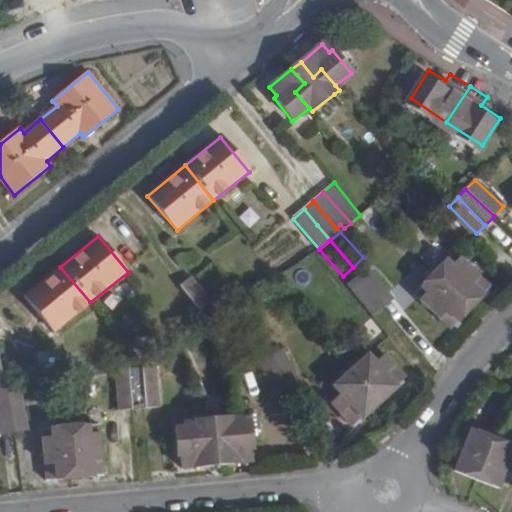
[(435,273),(468,307),(487,287),(453,254),(435,273)]
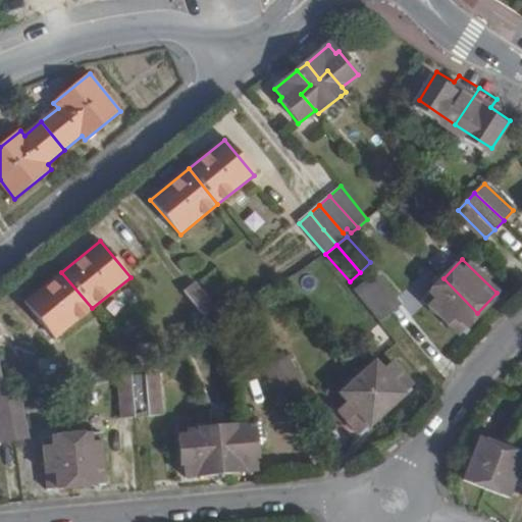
[(92,308),(61,272),(25,301),(55,337),(92,308)]
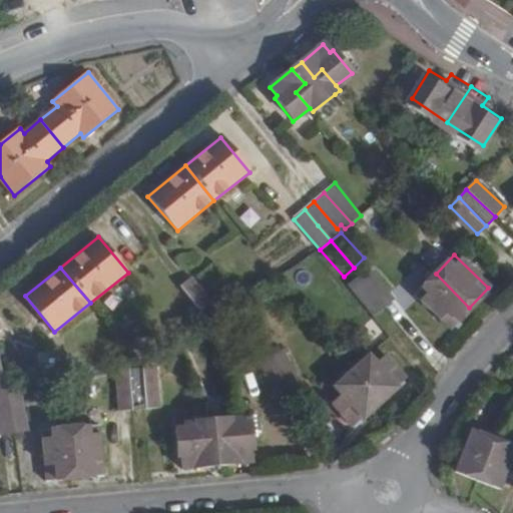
[(367,317),(391,306),(374,269),(350,281),(367,317)]
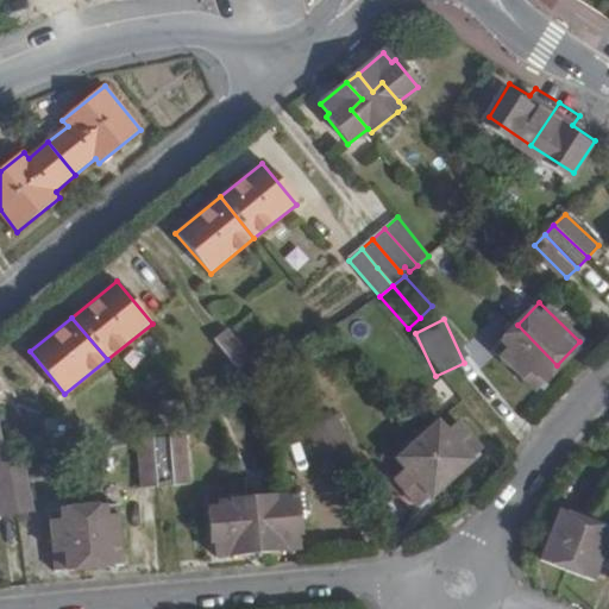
[(533,389),(557,365),(518,325),(494,350),(533,389)]
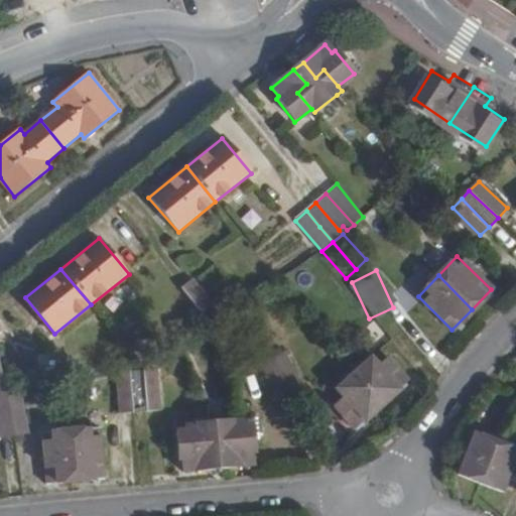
[(201,316),(214,309),(196,278),(182,286),(201,316)]
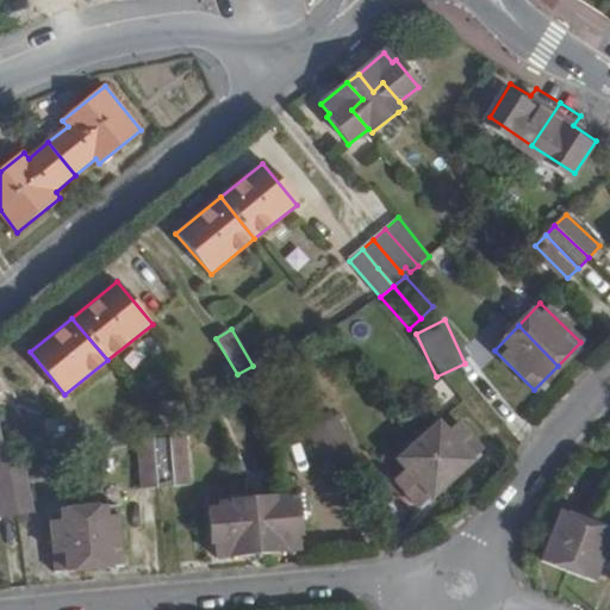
[(418,441),(452,480),(472,462),(470,461),(479,453),(456,430),(448,437),(436,424),(418,441)]
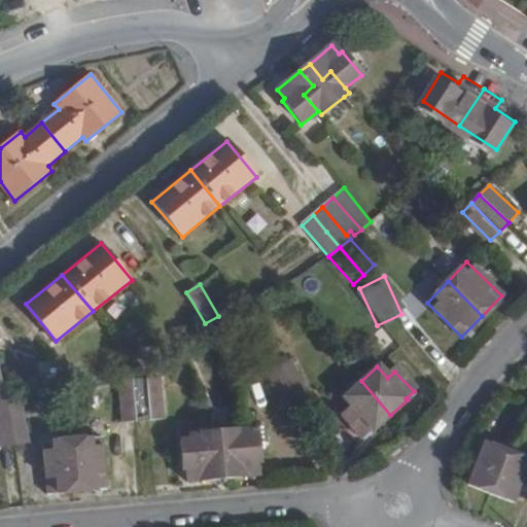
[(144,379),(148,419),(161,418),(155,378),(144,379)]
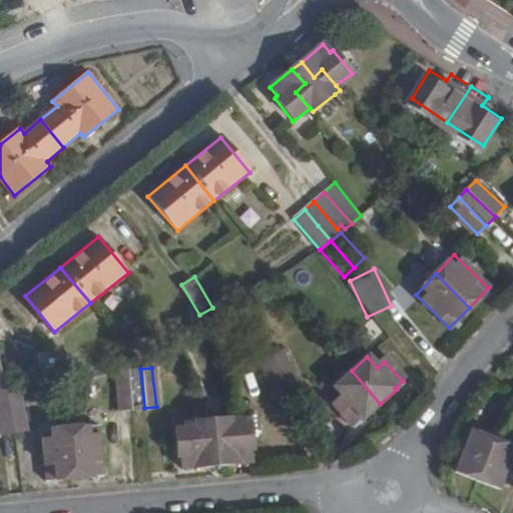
[(129,409),(144,408),(140,369),(125,370),(129,409)]
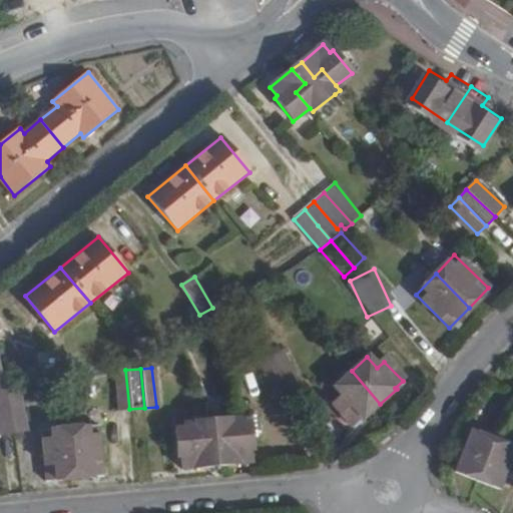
[(116,410),(129,409),(125,370),(112,373),(116,410)]
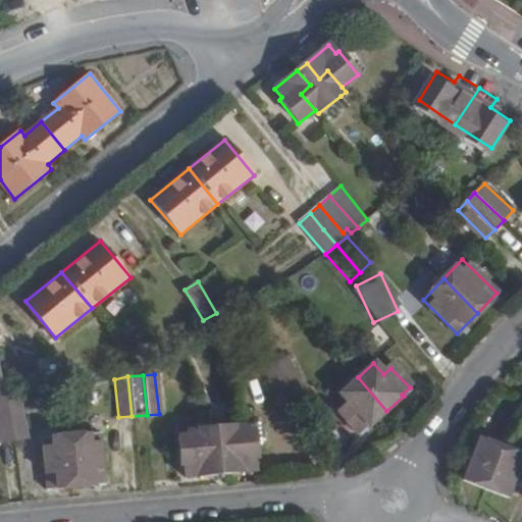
[(368,428),(386,411),(358,377),(338,395),(348,405),(342,410),(360,432),(365,425),(368,428)]
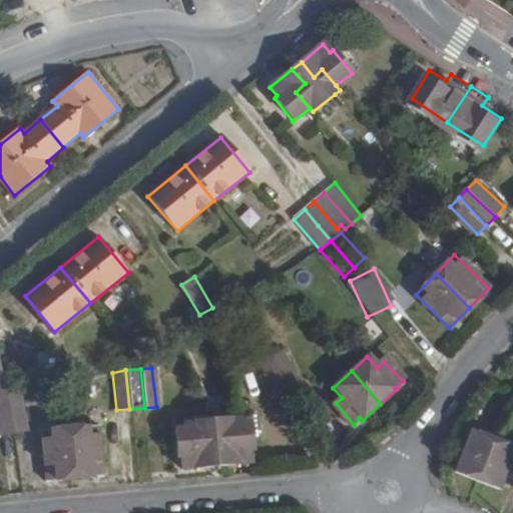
[(211,466),(220,465),(218,449),(231,447),(229,424),(228,420),(193,423),(194,429),(197,450),(209,450),(211,466)]
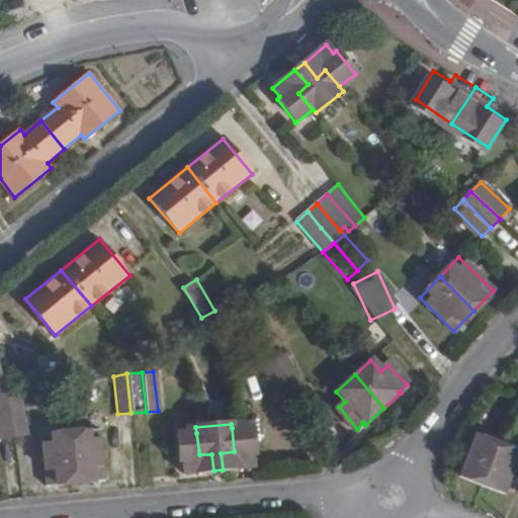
[(221,453),(223,469),(254,466),(252,456),(256,455),(252,426),(232,428),(234,451),(221,453)]
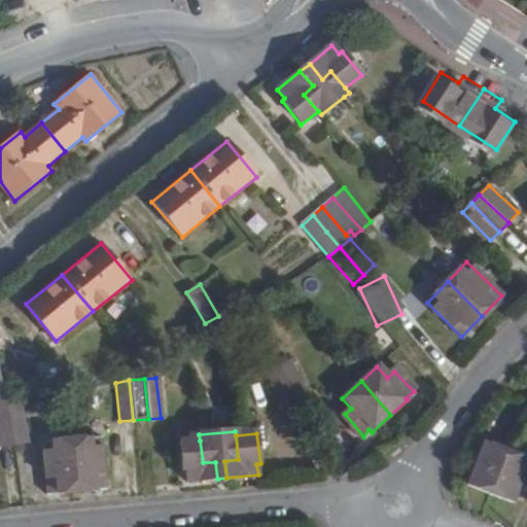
[(93,461),(103,461),(101,437),(91,438),(93,461)]
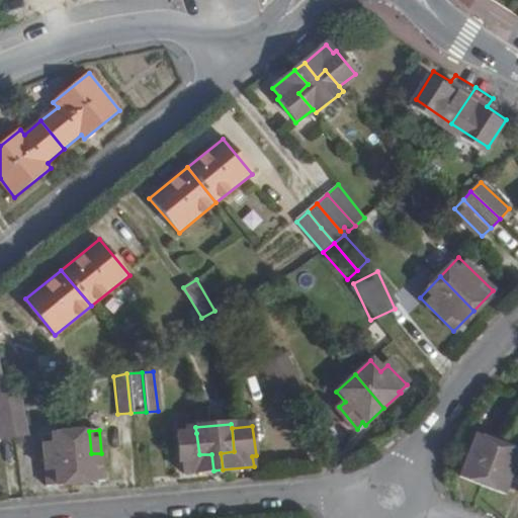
[(69,433),(74,481),(103,479),(101,453),(91,453),(89,431),(69,433)]
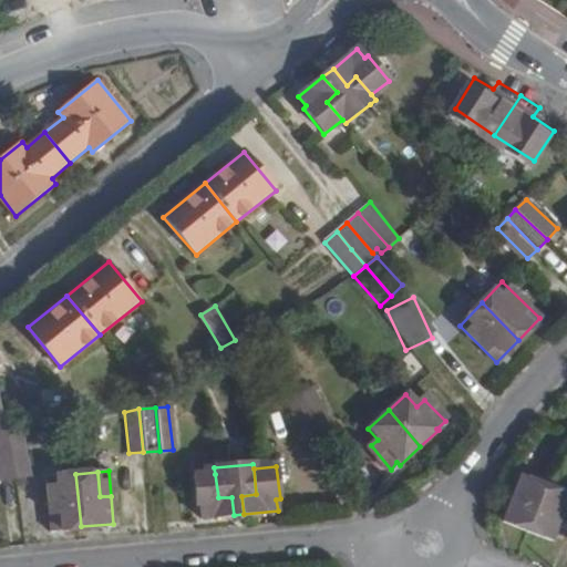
[(50,528),(81,526),(75,474),(57,476),(60,501),(48,501),(50,528)]
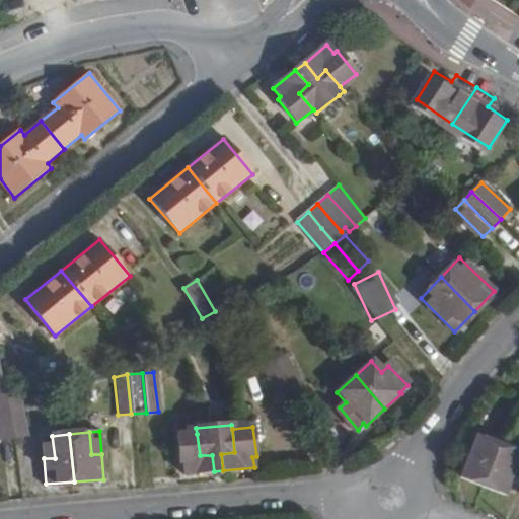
[(184,474),(214,471),(212,455),(200,455),(197,434),(176,435),(179,461),(182,461),(184,474)]
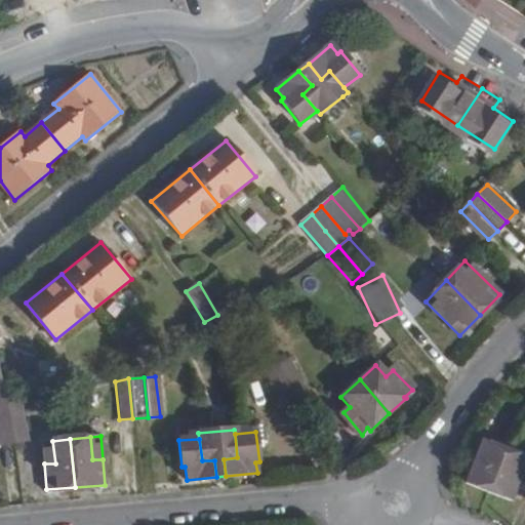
[(43,442),(44,463),(55,463),(52,441),(43,442)]
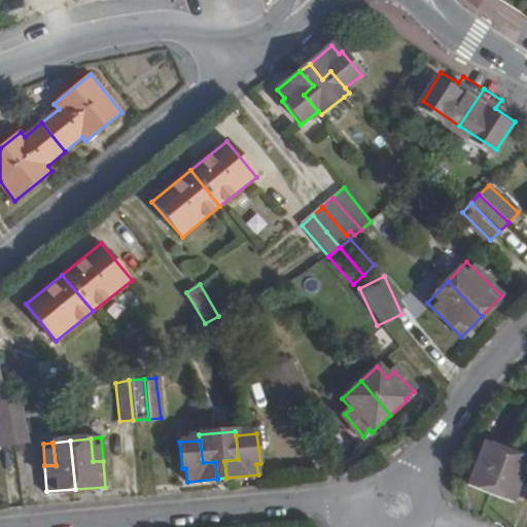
[(475,487),(496,496),(514,455),(493,447),(475,487)]
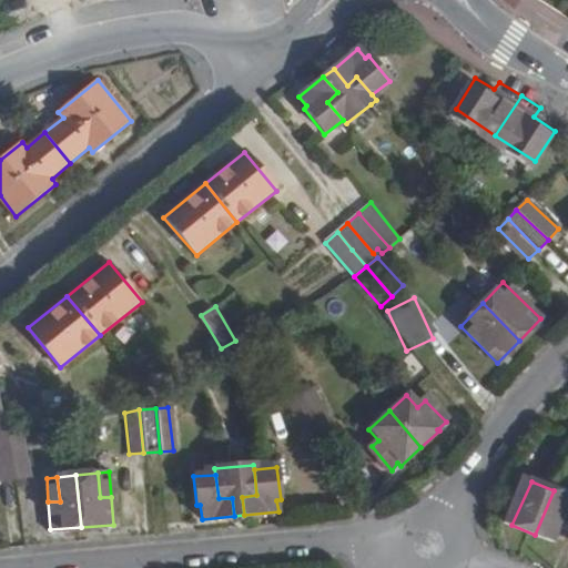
[(567,497),(554,490),(535,535),(555,545),(567,509),(567,497)]
